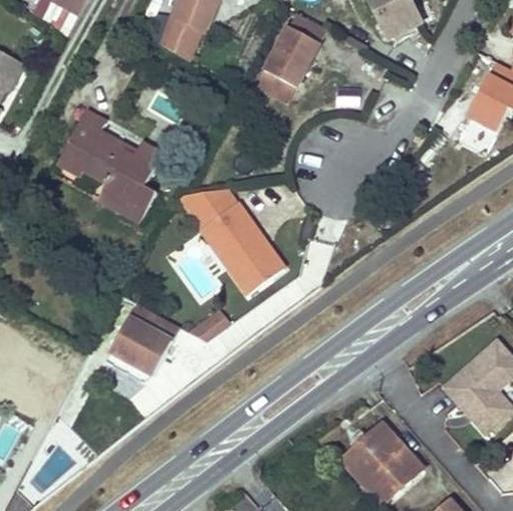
[(54,0),(53,2),(79,17),(87,0),(54,0)]
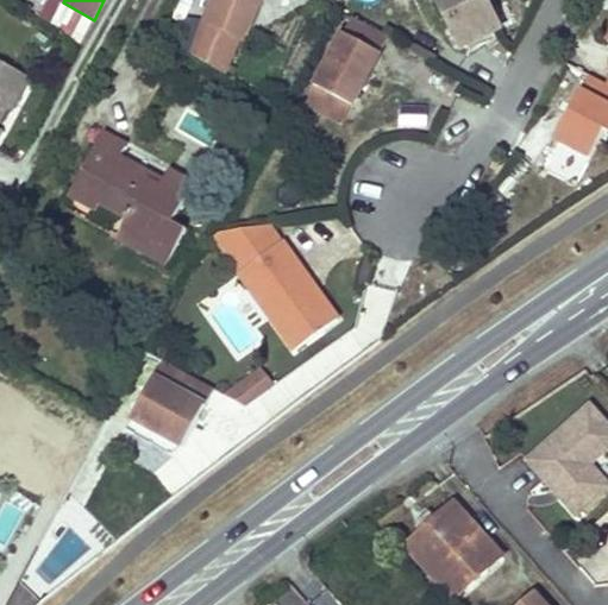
[(212,0),(192,56),(232,80),(262,0),(212,0)]
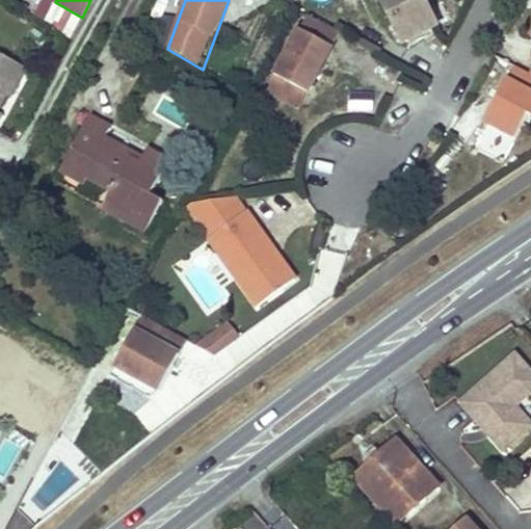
[(383,0),(403,41),(439,23),(427,0),(383,0)]
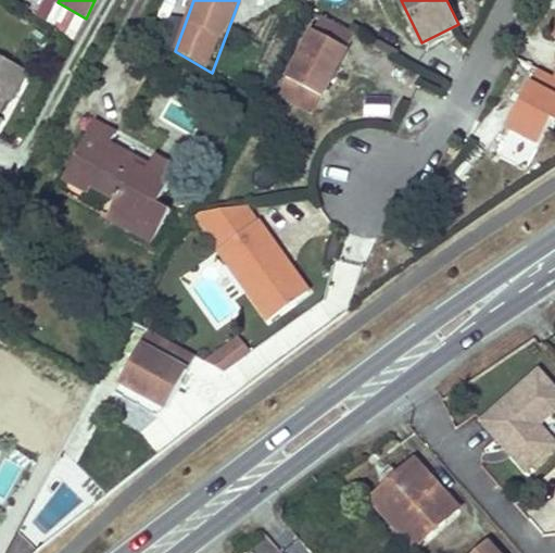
[(320,14),(286,78),(319,96),(354,33),(320,14)]
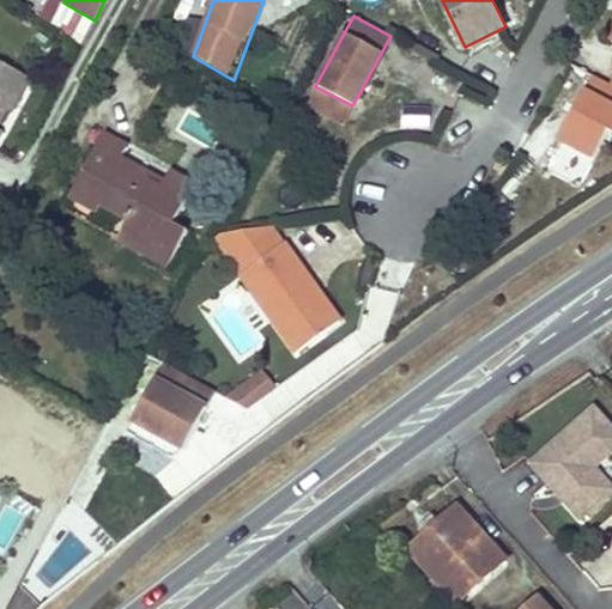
[(0,116),(4,109),(23,74),(0,61),(0,134),(2,131),(0,129),(0,116)]
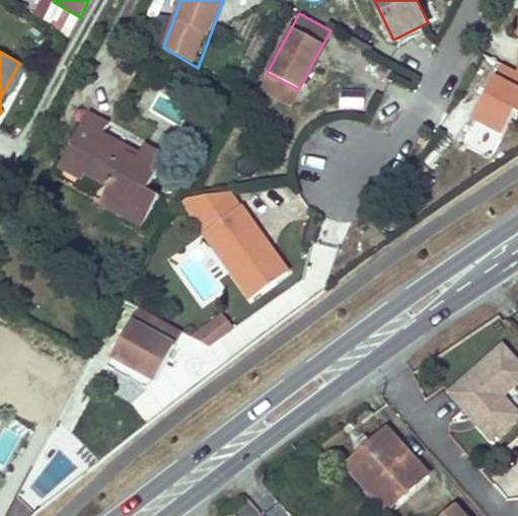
[(12,96),(27,67),(19,63),(3,92),(12,96)]
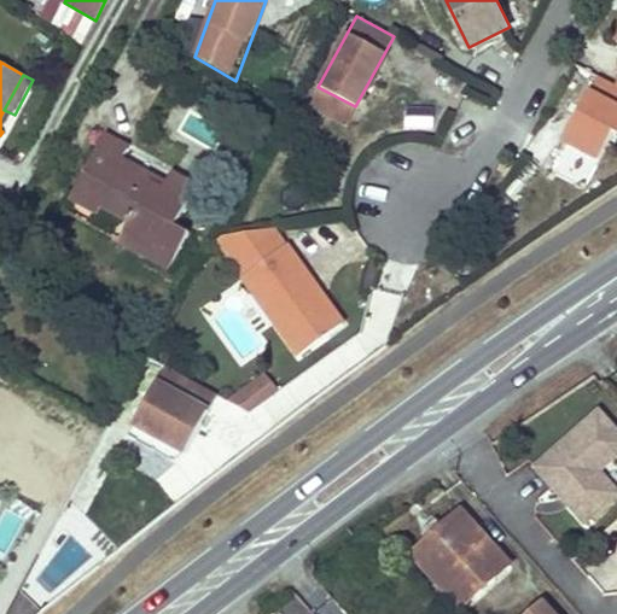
[(616,85),(598,75),(562,142),(597,162),(611,134),(616,136),(616,85)]
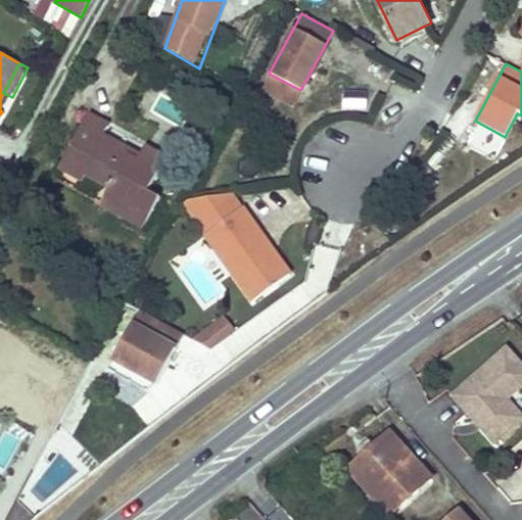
[(269,74),(262,87),(293,104),(300,90),(269,74)]
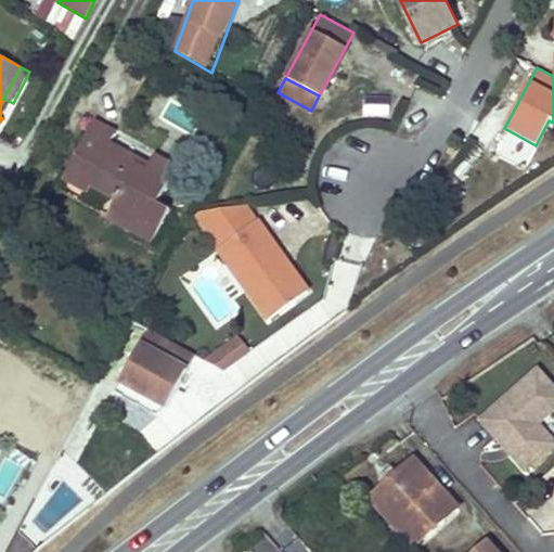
[(117,131),(95,119),(65,177),(90,189),(92,183),(118,196),(108,216),(154,240),(169,207),(157,202),(177,164),(156,154),(149,167),(137,162),(139,157),(111,142),(117,131)]
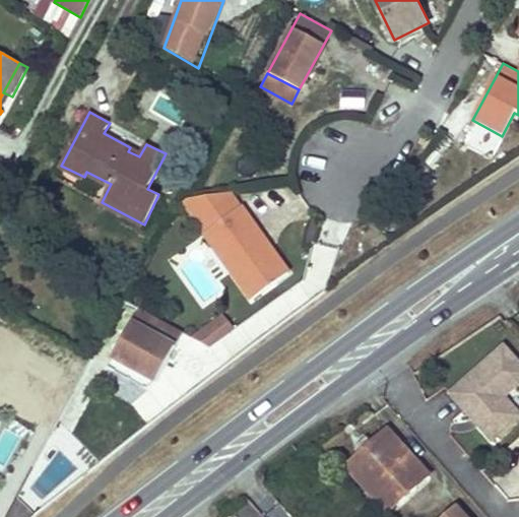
[(285,268),(229,189),(178,197),(248,295),(285,268)]
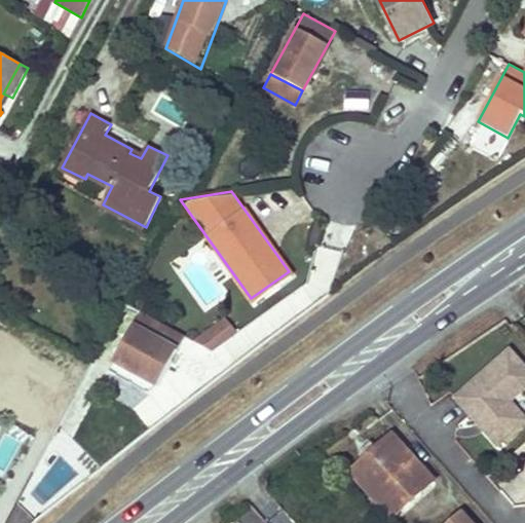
[(139,310),(111,360),(155,384),(183,335),(139,310)]
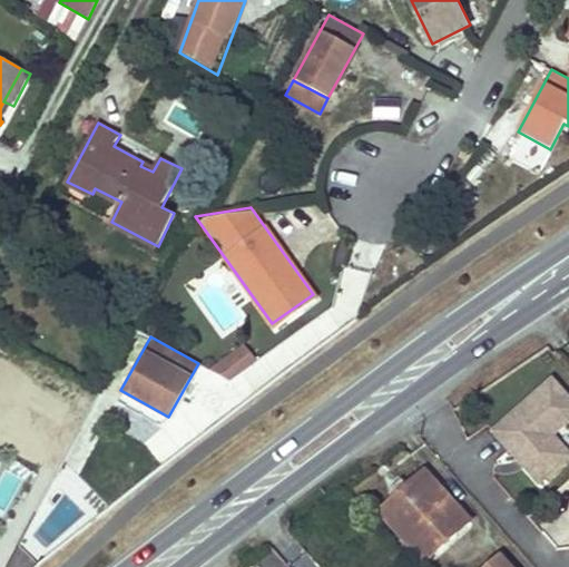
[(255,360),(243,344),(208,369),(227,379),(255,360)]
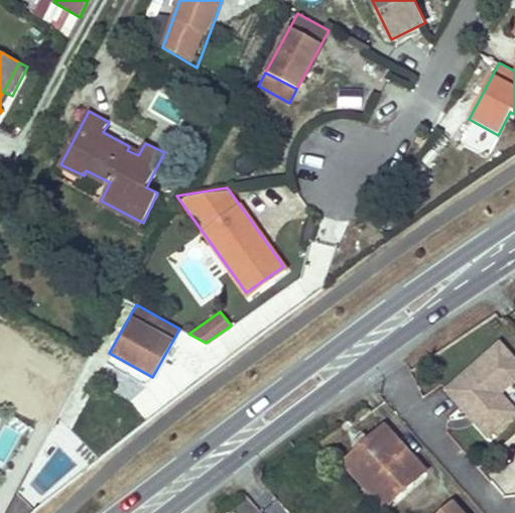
[(514,352),(501,336),(447,383),(461,398),(469,407),(473,403),(479,409),(474,413),(488,430),(514,406),(514,403),(500,386),(514,373),(514,352)]
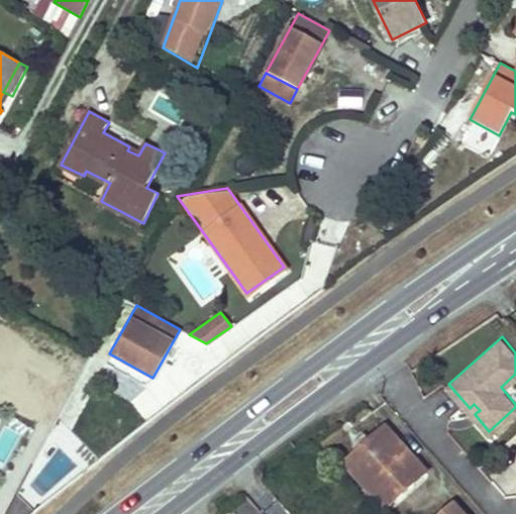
[(429,471),(388,426),(346,461),(387,507),(429,471)]
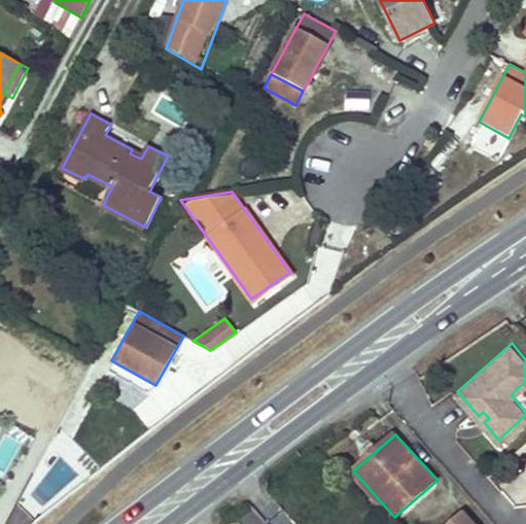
[(448,523),(477,523),(465,510),(448,523)]
